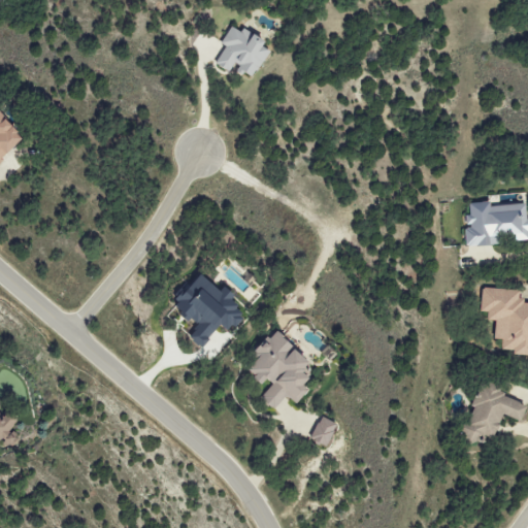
[(216,64),(230,73),(234,66),(254,78),(271,52),(265,47),(268,42),(244,28),(241,32),(232,27),(222,44),(227,46),(216,64)]
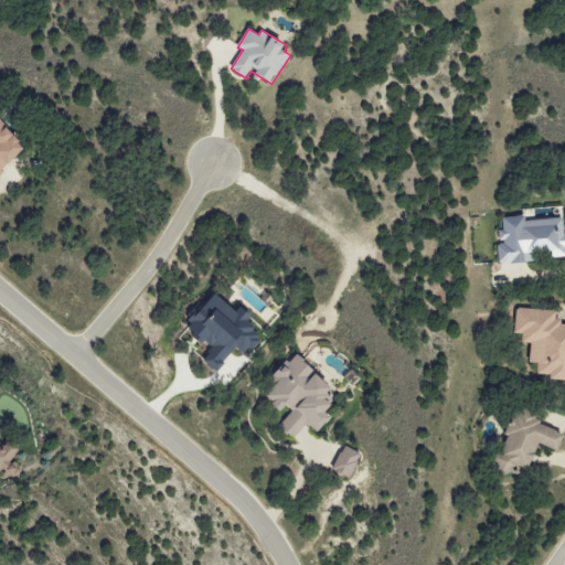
[(0,174),(28,150),(0,119),(0,174)]
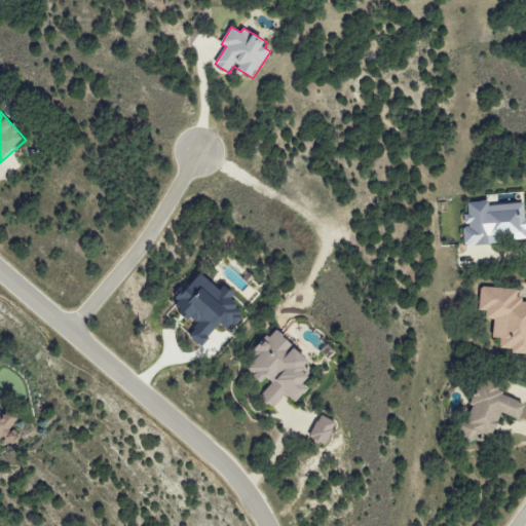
[(525,216),(525,203),(490,205),(490,201),(466,202),(468,227),(464,228),(465,247),(502,245),(501,239),(525,237),(525,216)]
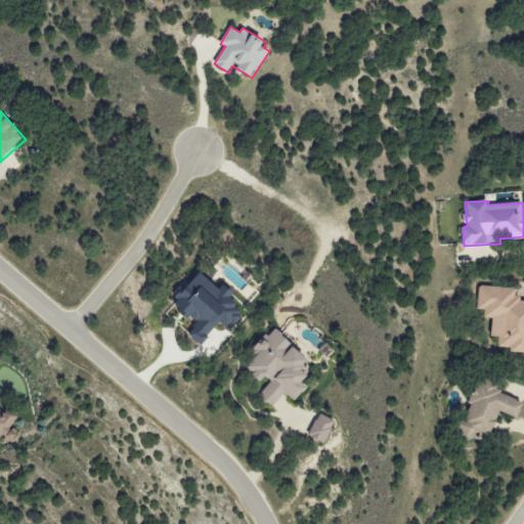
[(201,345),(221,323),(228,331),(245,315),(235,307),(242,301),(226,286),(221,291),(202,272),(173,301),(198,324),(188,334),(201,345)]
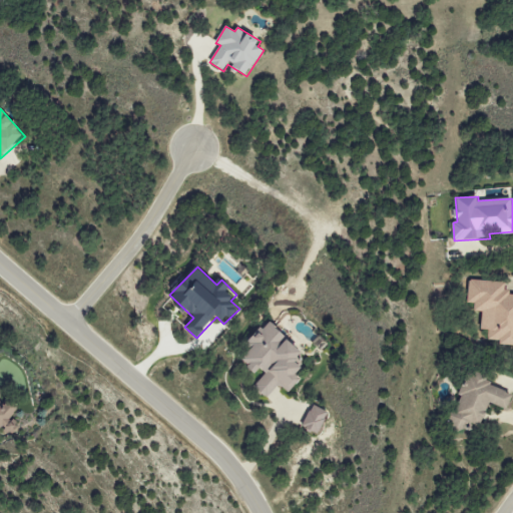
[(512,344),(512,294),(504,294),(505,283),(468,280),(466,304),(474,304),(473,312),(481,312),(480,330),(487,331),(486,342),(512,344)]
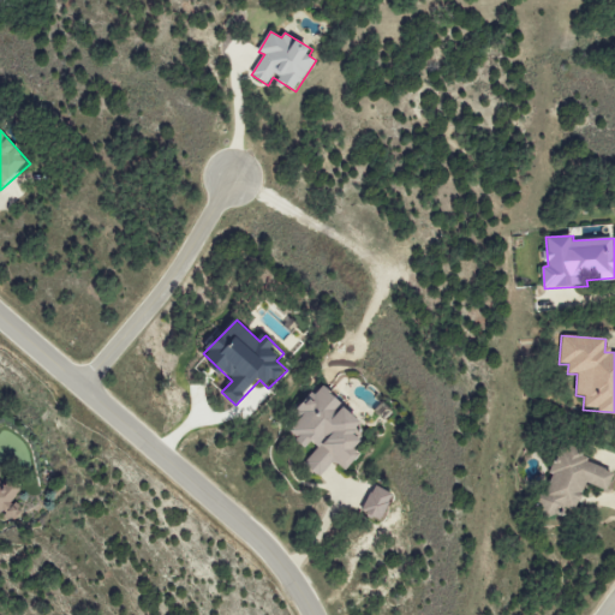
[(366,424),(326,386),(285,429),(311,453),(303,461),(321,478),(335,461),(345,471),(370,443),(359,433),(366,424)]
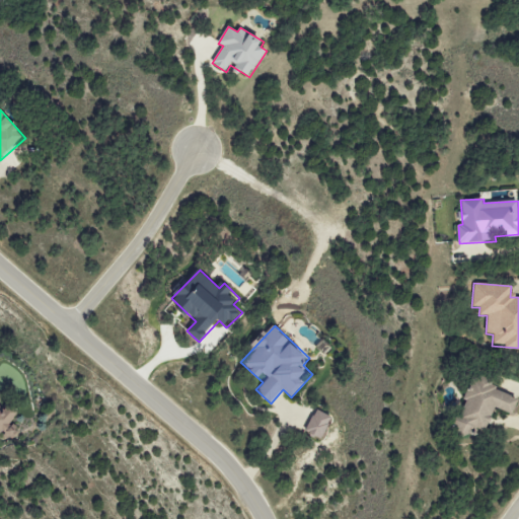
[(497,409),(514,416),(518,403),(518,396),(476,378),(454,430),(472,438),(477,428),(487,432),(497,409)]
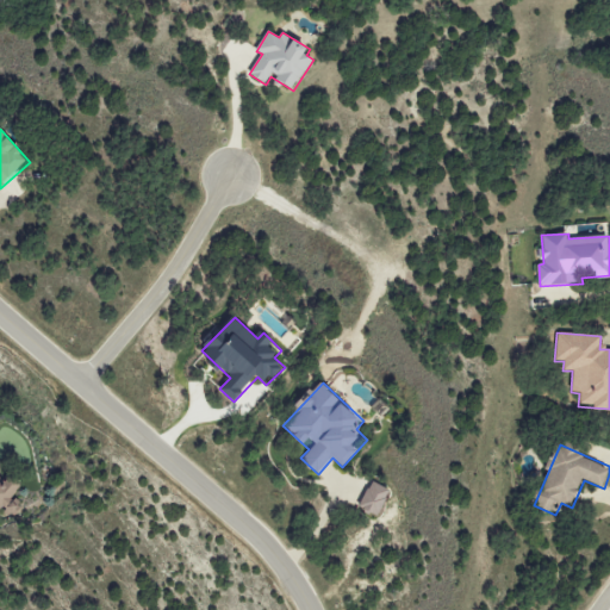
[(0,509),(17,517),(20,510),(13,500),(23,484),(11,478),(4,483),(0,475),(0,509)]
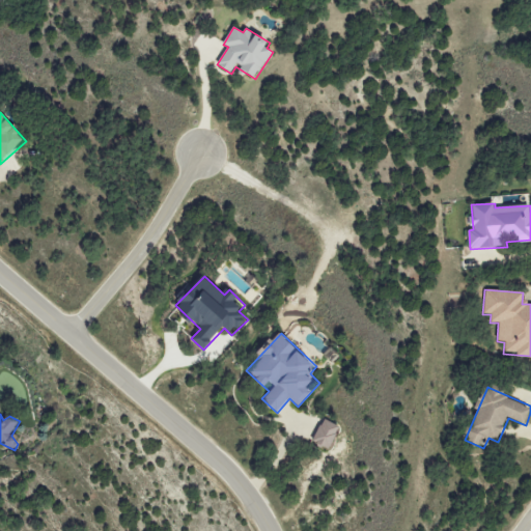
[(340,426),(323,420),(313,443),(331,450),(340,426)]
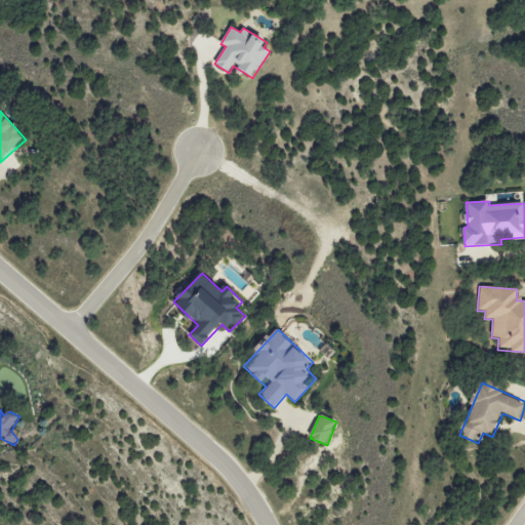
All buildings are outlined.
